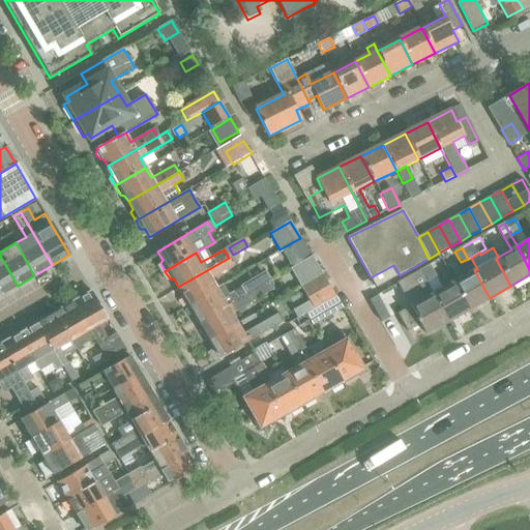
[(0,295),(18,286),(0,256),(0,295)]
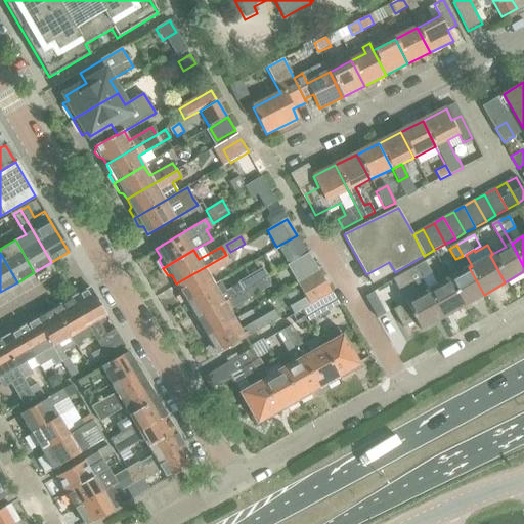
[(297,284),(300,282),(318,271),(308,254),(287,266),(297,284)]
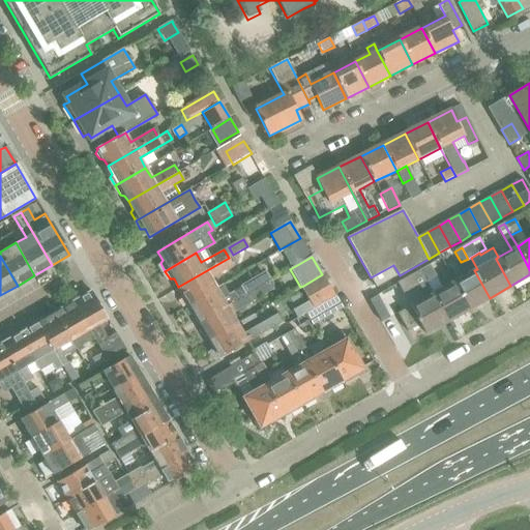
[(181,299),(185,306),(216,288),(211,278),(233,265),(229,258),(178,287),(183,295),(181,299)]
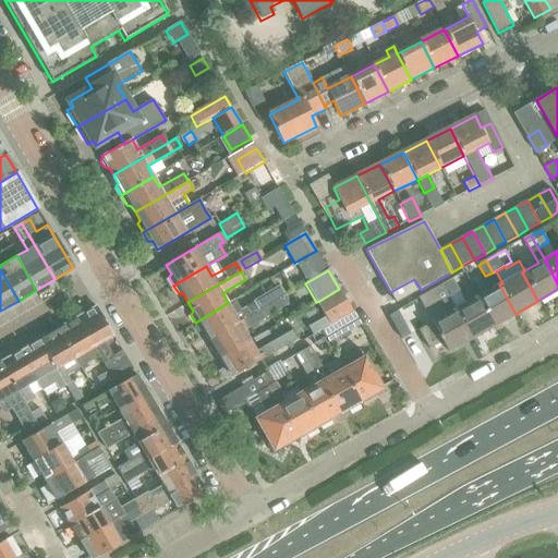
[(396,303),(421,290),(414,279),(390,292),(396,303)]
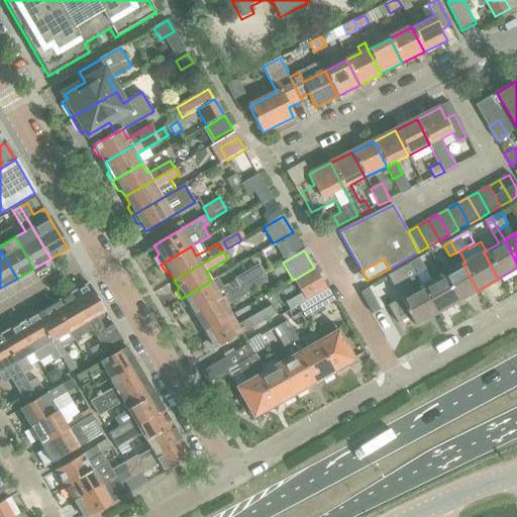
[(419,259),(409,265),(415,277),(426,270),(419,259)]
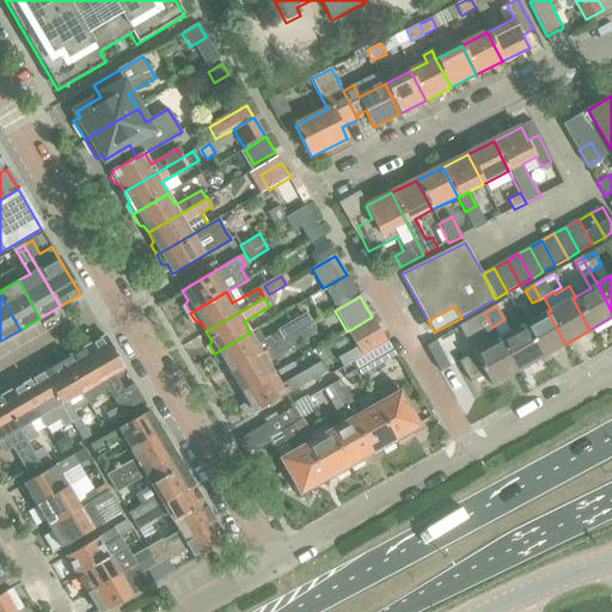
[(548,312),(522,326),(540,357),(565,344),(548,312)]
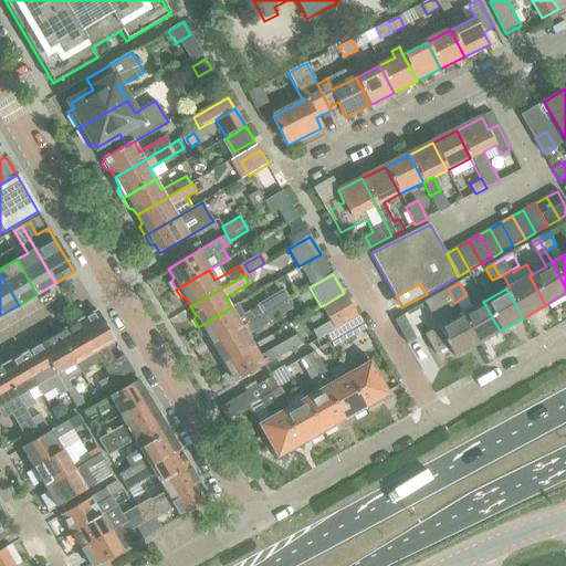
[(461,314),(454,303),(448,290),(423,303),(431,315),(444,308),(451,320),(423,335),(435,355),(449,347),(454,356),(478,344),(461,314)]
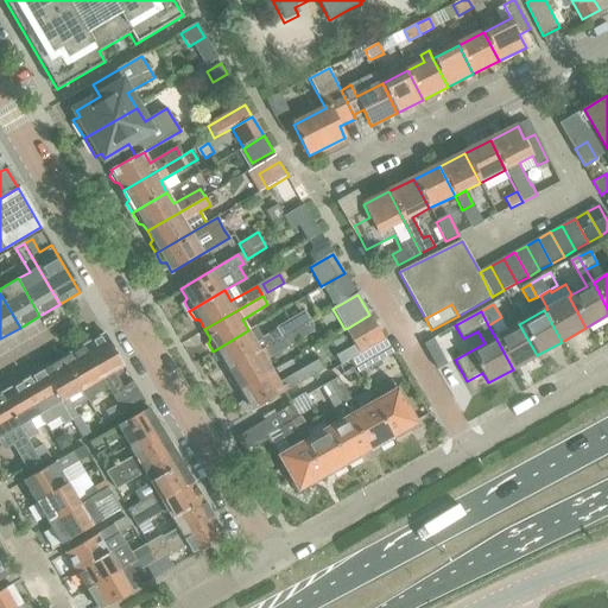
[(225,362),(228,369),(299,328),(306,323),(302,314),(277,328),(277,329),(263,339),(255,327),(248,330),(213,352),(220,362),(225,362)]
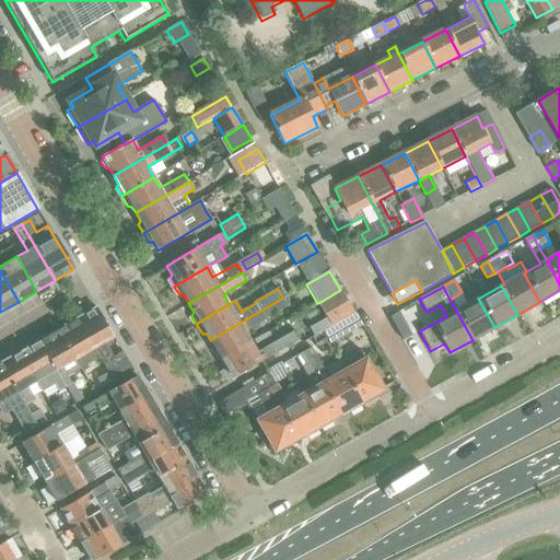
[(334,325),(356,312),(341,289),(340,290),(321,302),(334,325)]
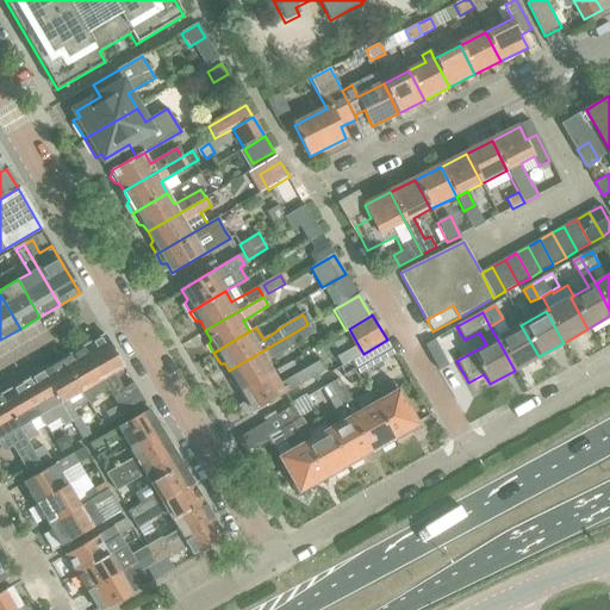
[(521,325),(497,338),(515,371),(539,356),(521,325)]
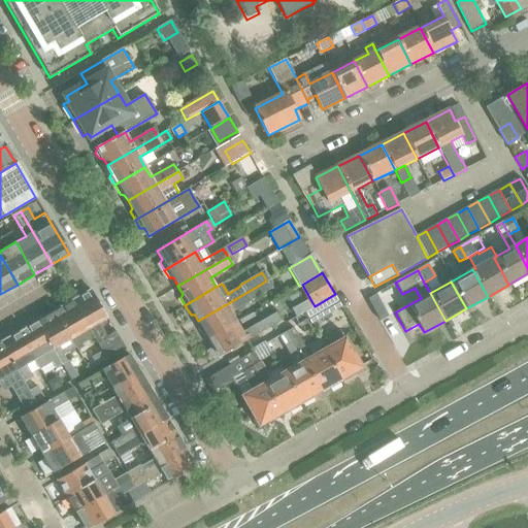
[(201,332),(206,340),(236,323),(231,312),(250,301),(250,300),(264,292),(260,285),(198,321),(203,329),(201,332)]
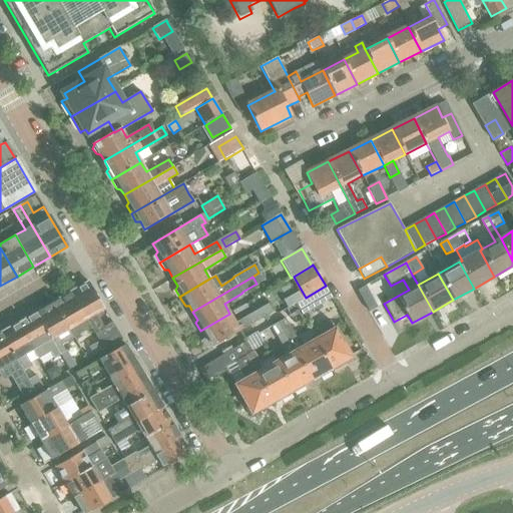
[(88,282),(70,292),(91,329),(98,341),(103,350),(121,339),(112,324),(103,329),(94,315),(104,309),(88,282)]
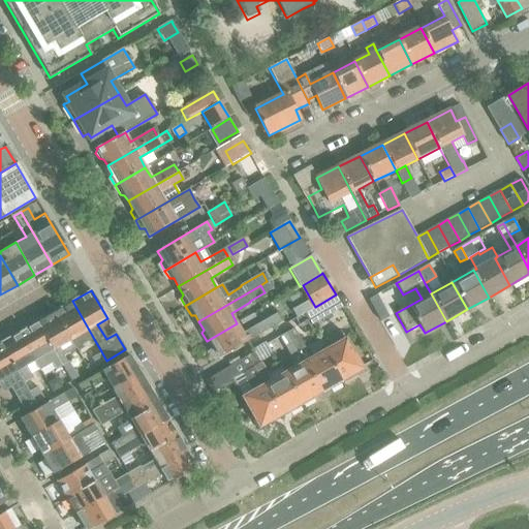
[(342,307),(336,294),(315,307),(305,312),(311,324),(342,307)]
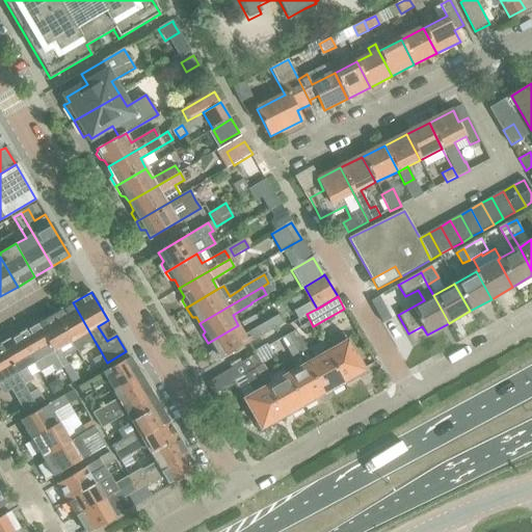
[(73,302),(54,314),(71,342),(77,352),(95,341),(73,302)]
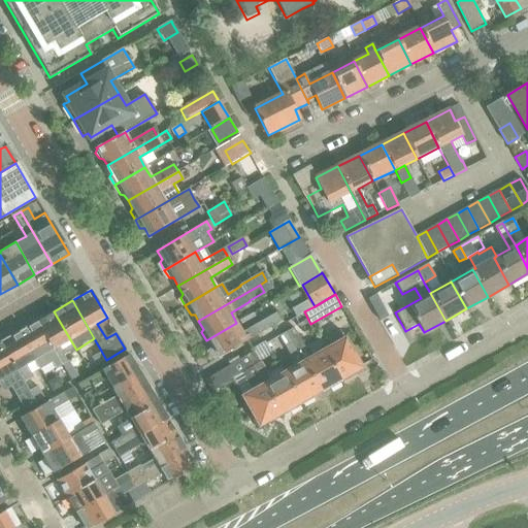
[(54,311),(36,322),(61,364),(67,361),(62,354),(60,355),(57,348),(70,339),(54,311)]
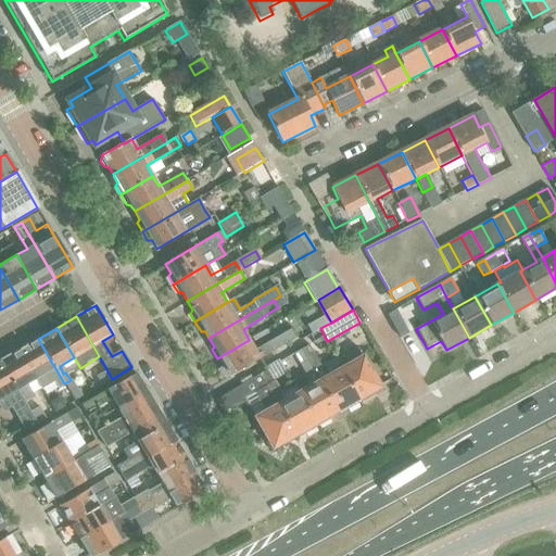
[(255,350),(249,340),(217,358),(222,367),(227,368),(231,376),(295,338),(291,329),(255,350)]
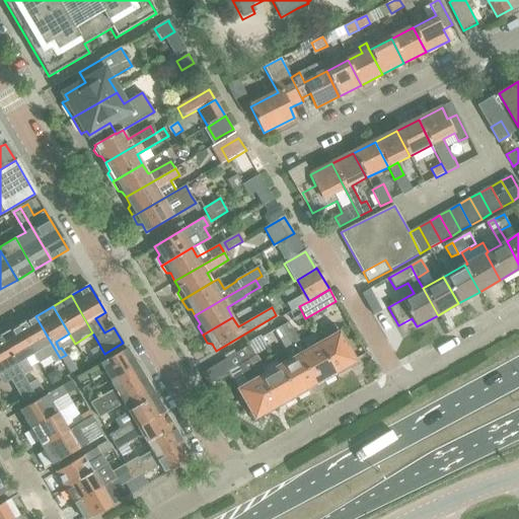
[(54,362),(60,358),(35,316),(18,326),(34,354),(32,355),(39,365),(52,358),(54,362)]
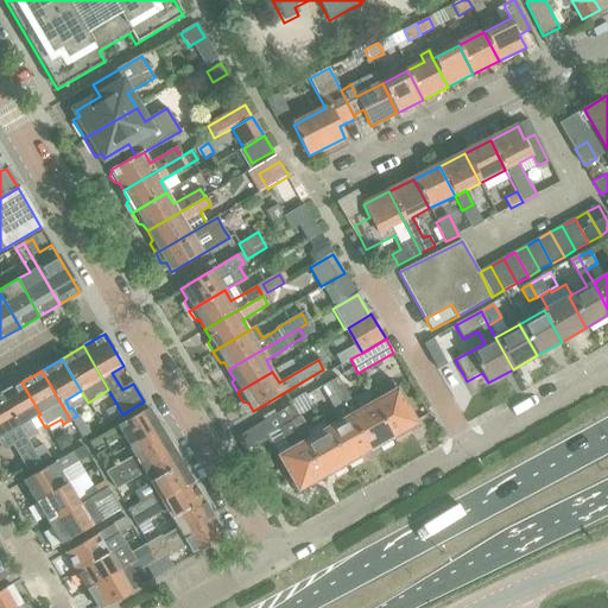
[(337,378),(330,381),(339,397),(346,392),(344,391),(337,378)]
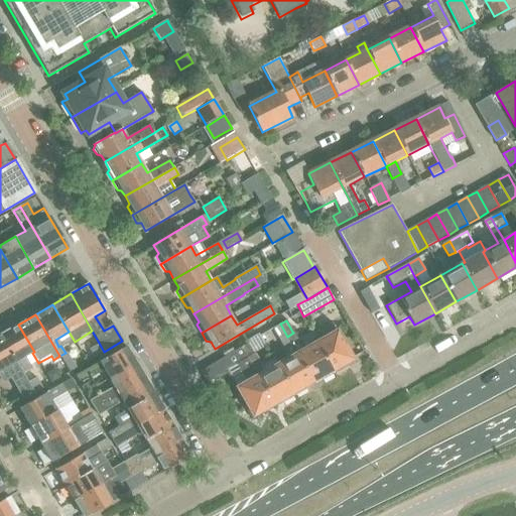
[(332,323),(310,334),(315,343),(334,374),(345,367),(344,364),(353,359),(332,323)]
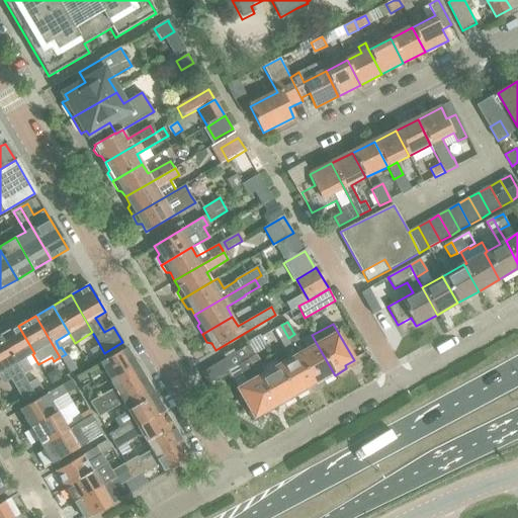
[(281,325),(273,330),(279,341),(280,342),(288,338),(281,325)]
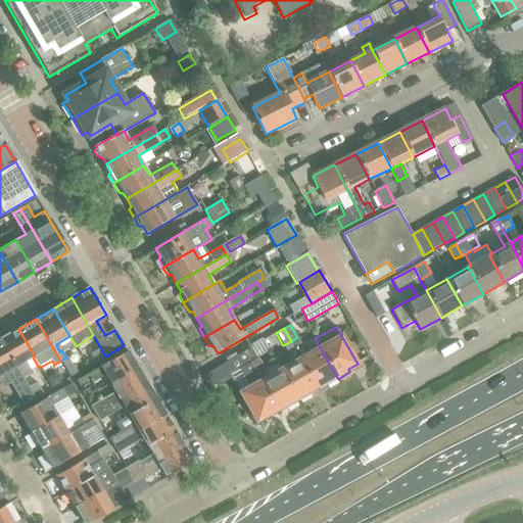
[(18,329),(0,340),(22,379),(33,373),(26,362),(33,358),(35,357),(18,329)]
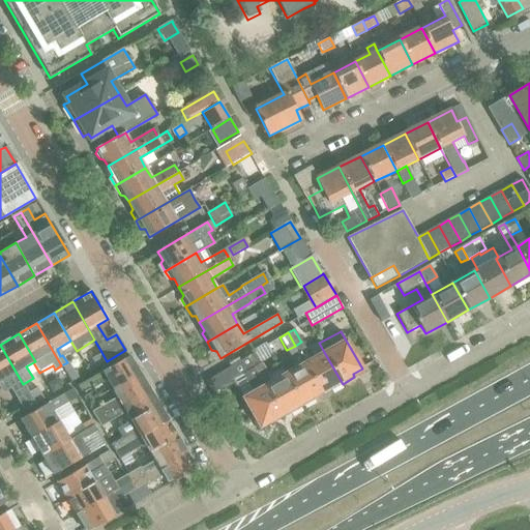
[(301,342),(295,346),(321,392),(328,388),(330,391),(343,384),(324,352),(312,359),(301,342)]
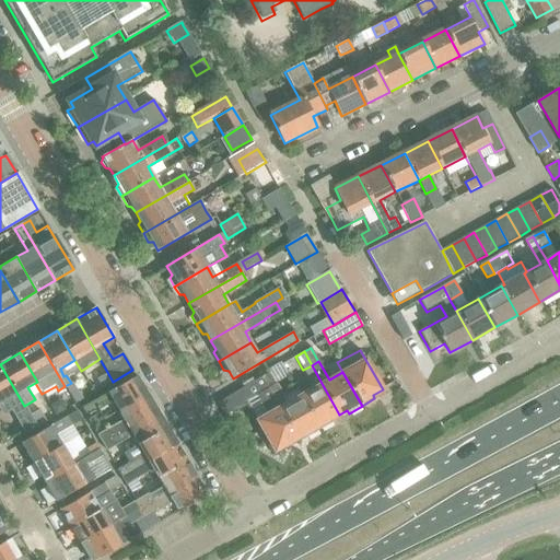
[(26,409),(24,406),(0,364),(0,363),(0,407),(2,412),(15,405),(21,412),(26,409)]
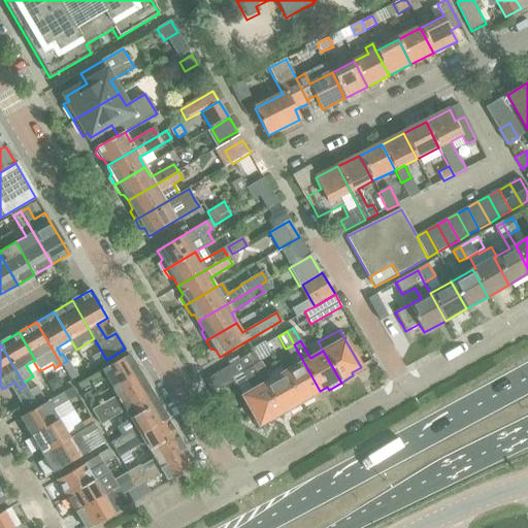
[(296,366),(283,373),(301,405),(314,398),(312,395),(320,391),(294,344),(286,349),(296,366)]
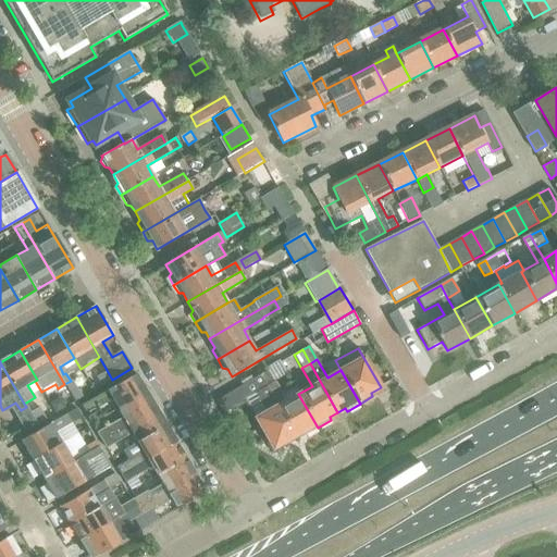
[(102,386),(112,380),(107,370),(96,376),(102,386)]
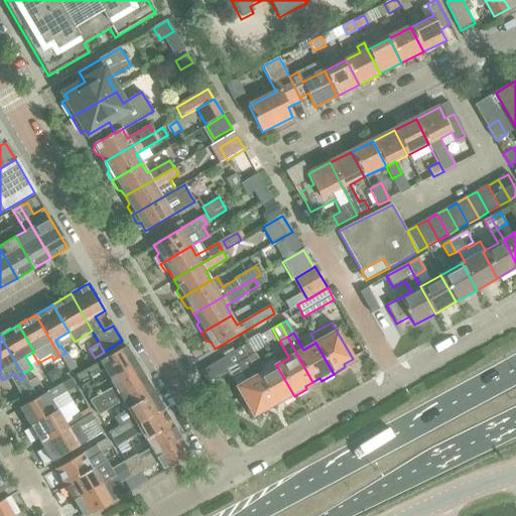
[(248,344),(241,348),(247,359),(255,354),(254,353),(249,343),(248,344)]
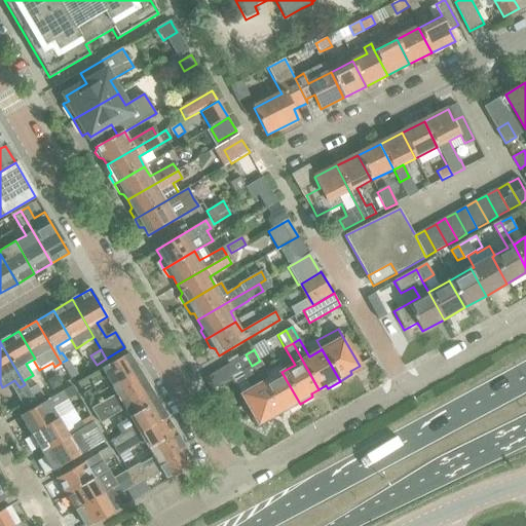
[(106,377),(111,385),(138,370),(128,353),(76,383),(82,393),(94,387),(92,384),(106,377)]
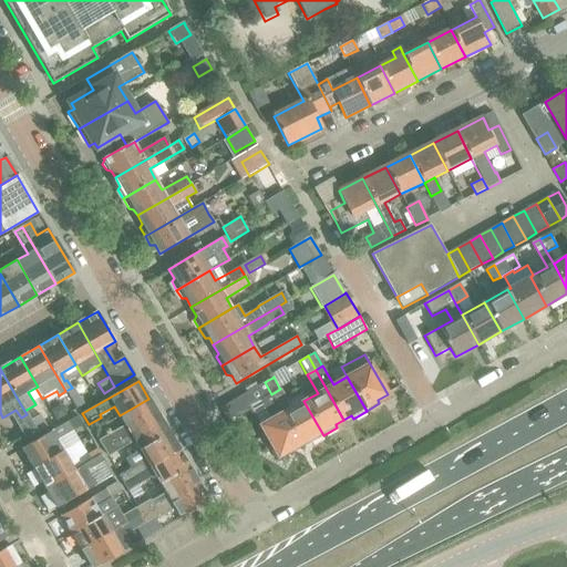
[(222,406),(219,408),(227,421),(228,420),(250,406),(260,401),(271,394),(265,382),(257,387),(222,406)]
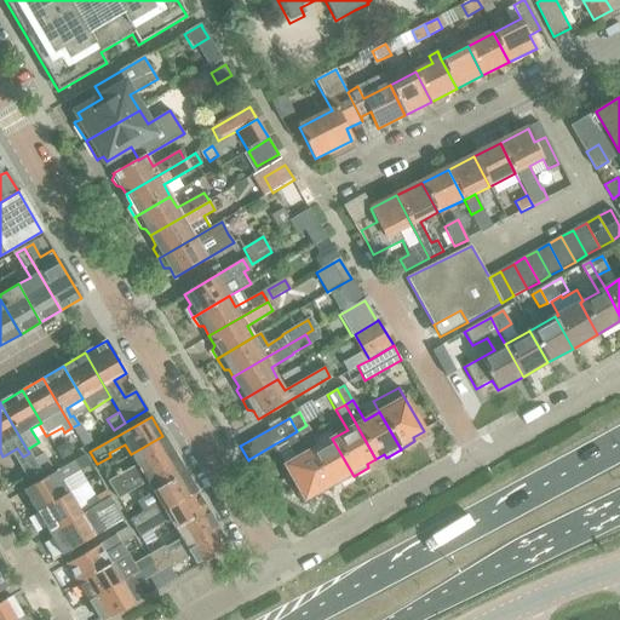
[(84,447),(92,442),(81,423),(73,428),(84,447)]
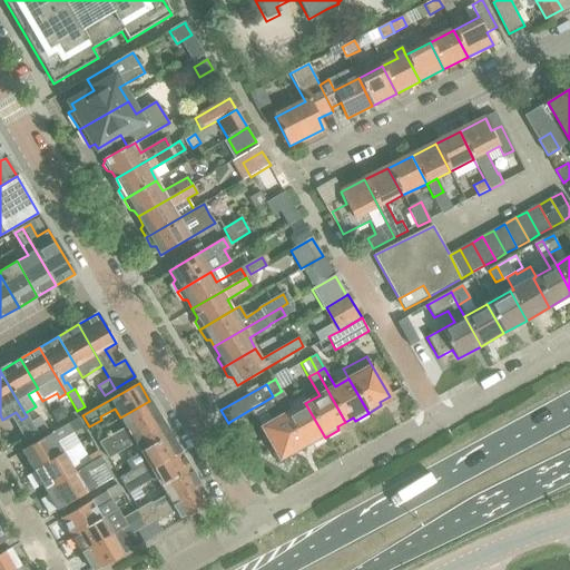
[(282,391),(273,396),(284,415),(301,448),(310,442),(312,445),(325,438),(305,403),(302,396),(288,403),(282,391)]
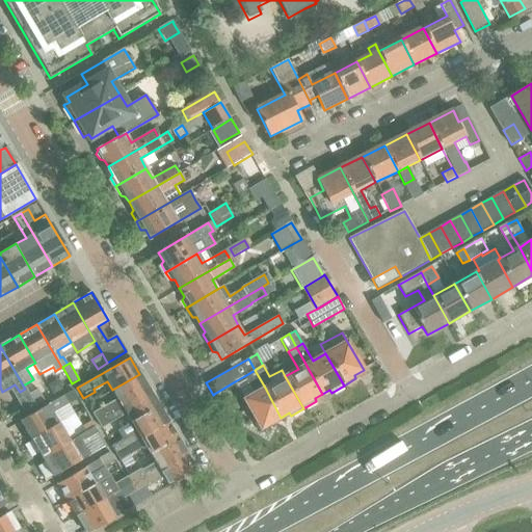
[(255,370),(244,376),(254,394),(245,399),(256,419),(253,420),(257,426),(260,425),(261,428),(263,427),(265,430),(276,424),(274,421),(281,418),(265,388),(255,370)]
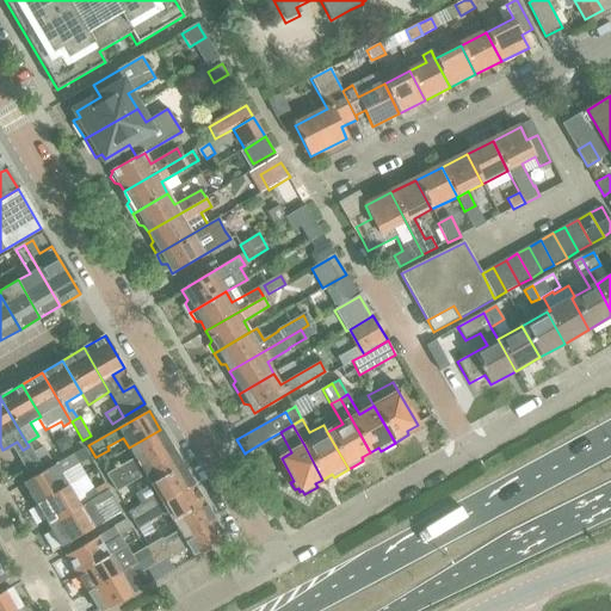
[(106,475),(111,483),(171,449),(160,430),(129,448),(135,458),(106,475)]
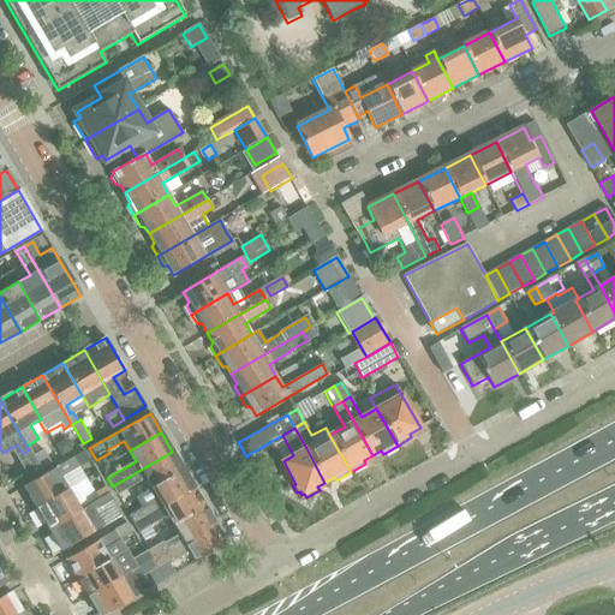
[(66,440),(54,446),(60,457),(60,458),(72,452),(71,451),(66,440)]
